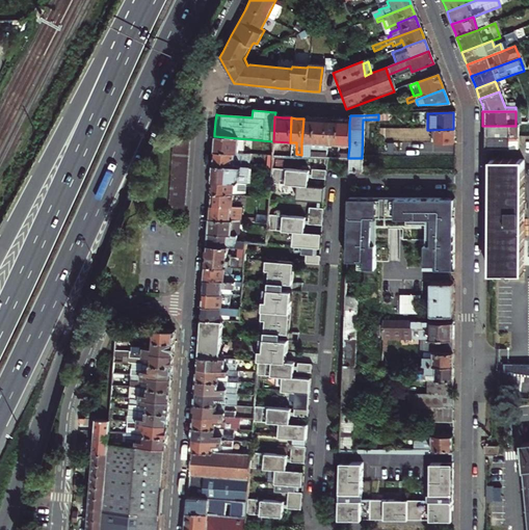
[(324,159),(325,144),(326,120),(319,120),(310,118),(303,118),(301,143),(301,155),(301,158),(324,159)]
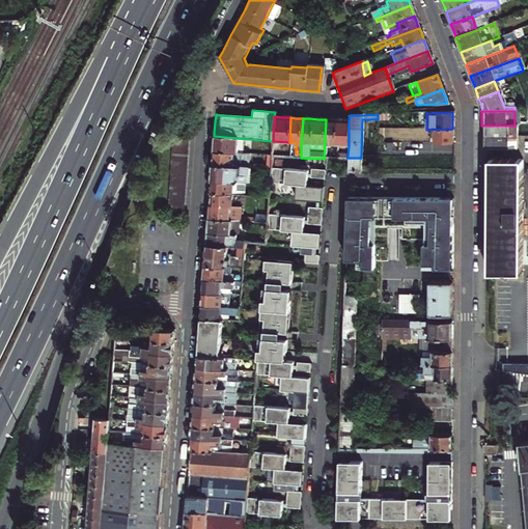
[(333,120),(326,119),(325,144),(331,145),(336,145),(337,120),(333,120)]
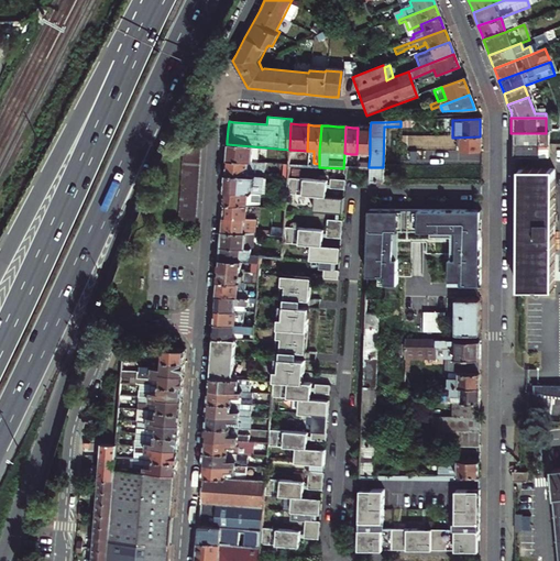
[(358,128),(357,154),(370,155),(370,129),(363,128),(358,128)]
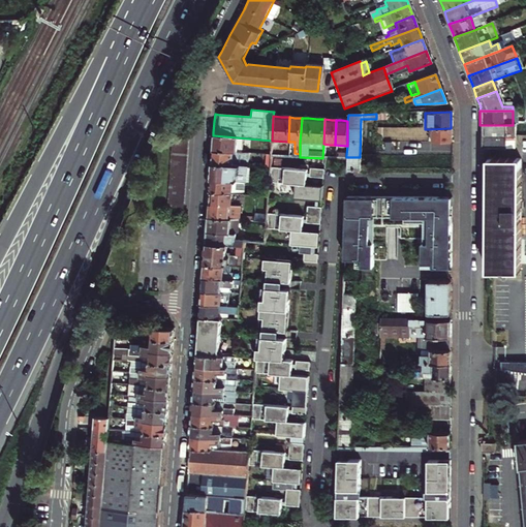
[(172,121),(171,128),(187,129),(188,122),(172,121)]
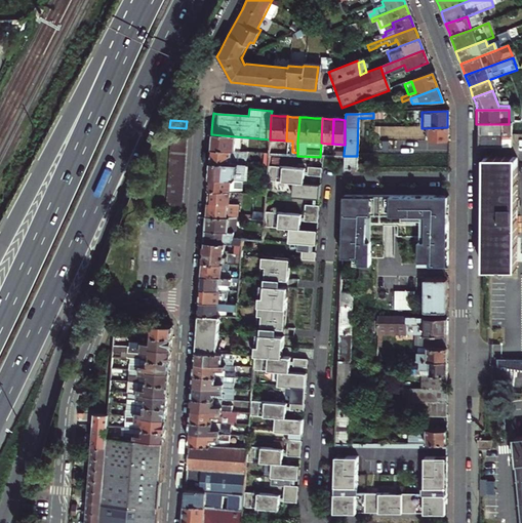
[(509,124),(476,124),(476,131),(476,148),(483,148),(509,148),(509,124)]
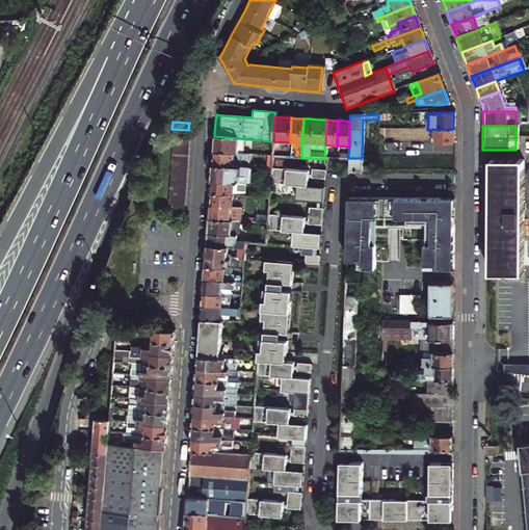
[(453,129),(430,130),(430,144),(453,144),(453,135),(453,129)]
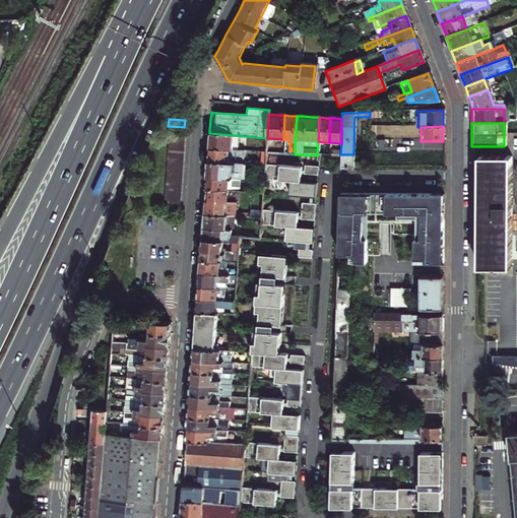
[(183,146),(184,131),(168,130),(167,145),(183,146)]
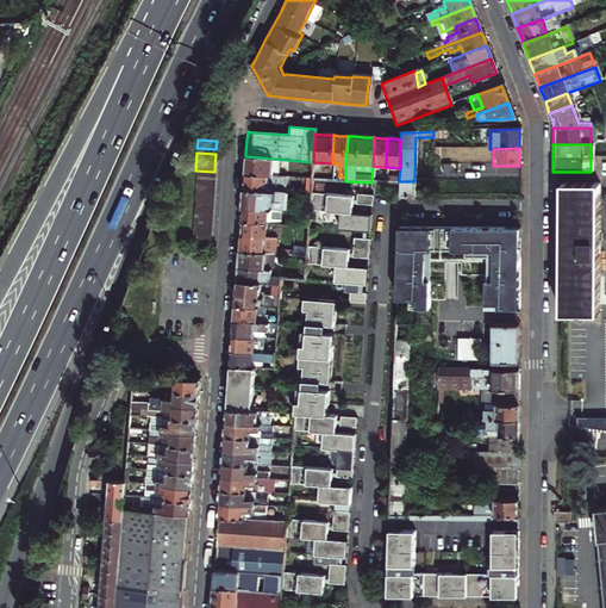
[(245,163),(244,174),(276,177),(276,167),(273,166),(273,159),(245,156),(245,163)]
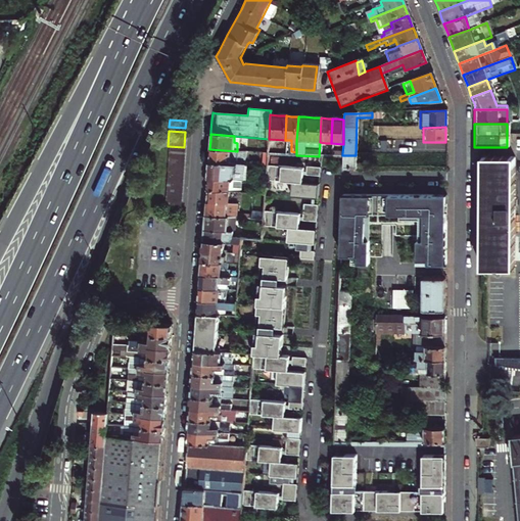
[(326,143),(320,142),(319,156),(320,156),(330,156),(330,151),(325,151),(326,143)]
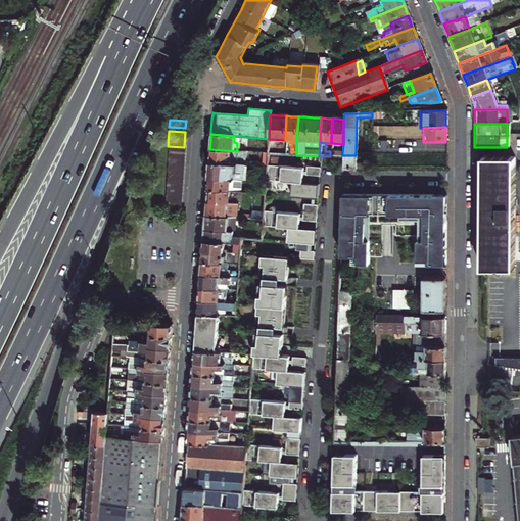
[(184,147),(168,146),(167,159),(183,160),(183,153),(184,147)]
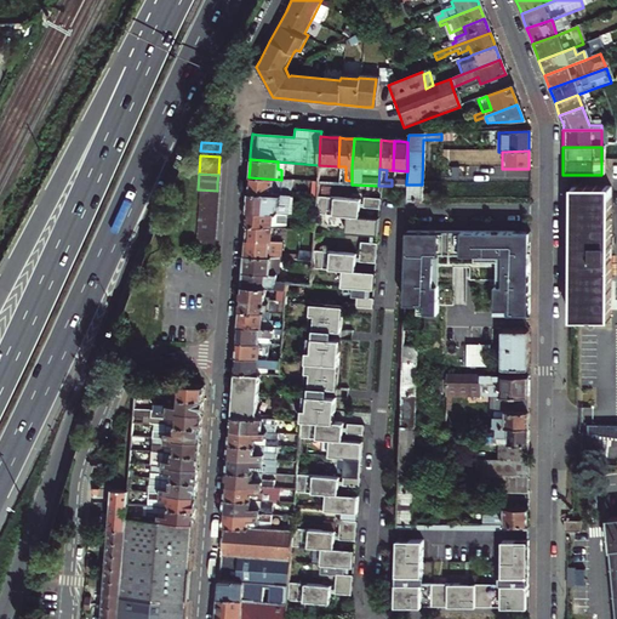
[(247,192),(272,194),(273,188),(286,189),(287,185),(290,185),(290,180),(281,180),(249,177),(247,185),(247,192)]
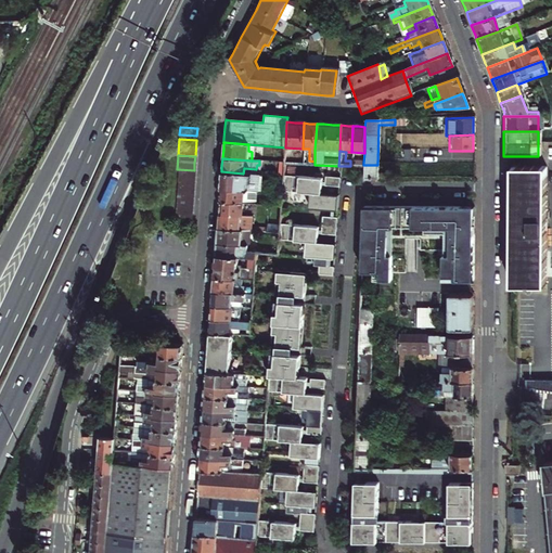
[(377,165),(363,165),(363,166),(363,177),(363,179),(376,179),(376,178),(386,178),(389,178),(389,179),(390,179),(390,174),(377,174),(377,165)]
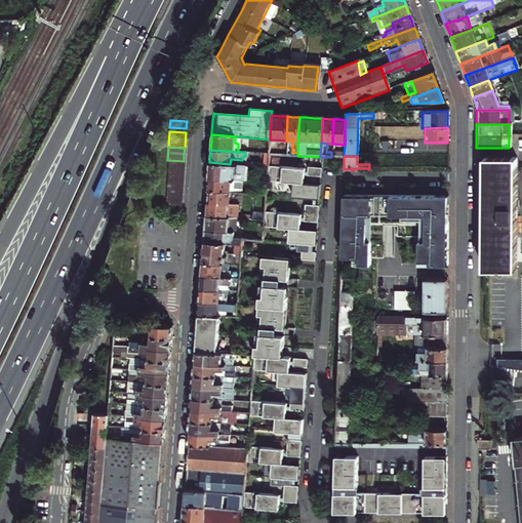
[(483,159),(481,159),(481,164),(481,209),(481,223),(481,272),(517,272),(518,159),(483,159)]
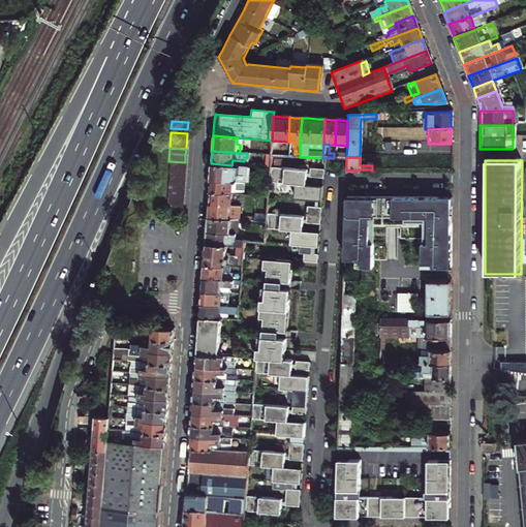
[(185,162),(168,161),(165,210),(181,211),(183,189),(185,162)]
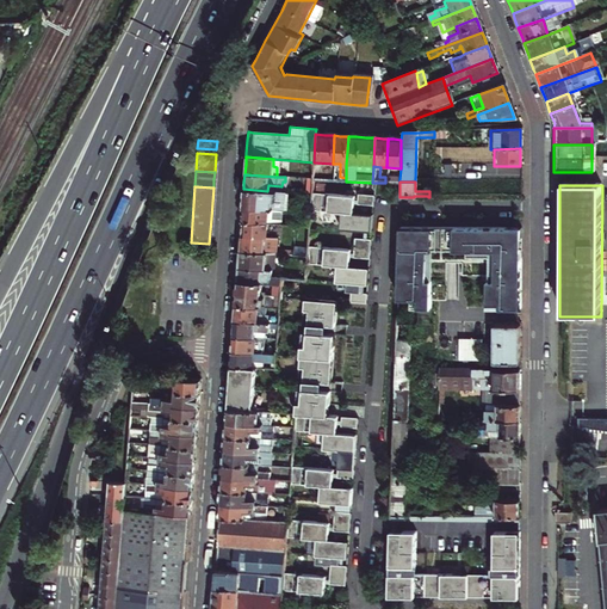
[(285,192),(267,191),(243,189),(242,198),(242,208),(266,210),(284,211),(285,192)]
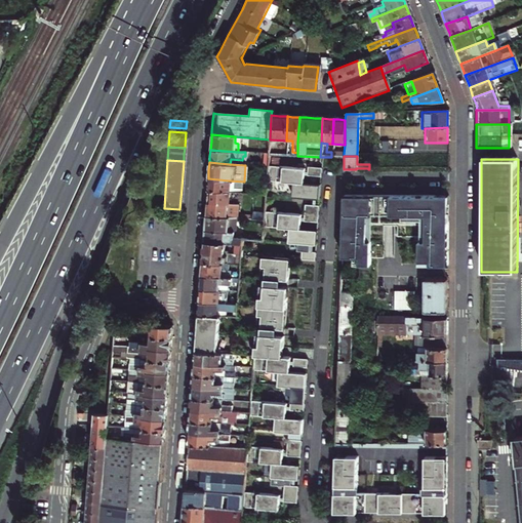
[(305,167),(268,164),(267,182),(293,184),(303,185),(304,179),(304,176),(304,173),(305,167)]
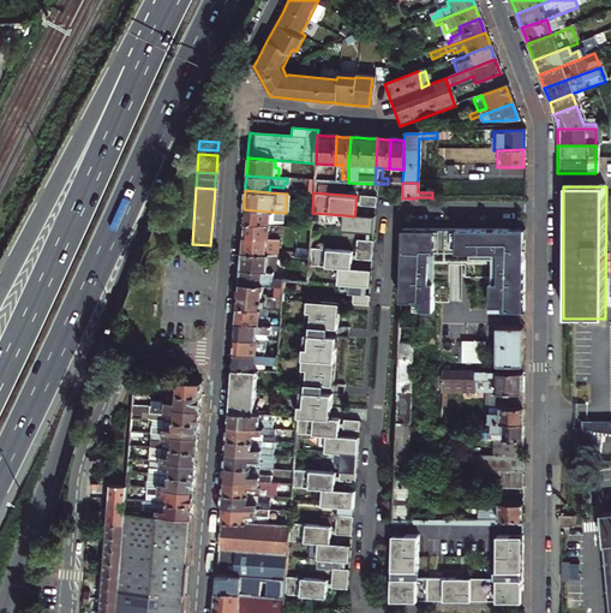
[(375,198),(359,196),(358,203),(358,207),(375,208),(375,198)]
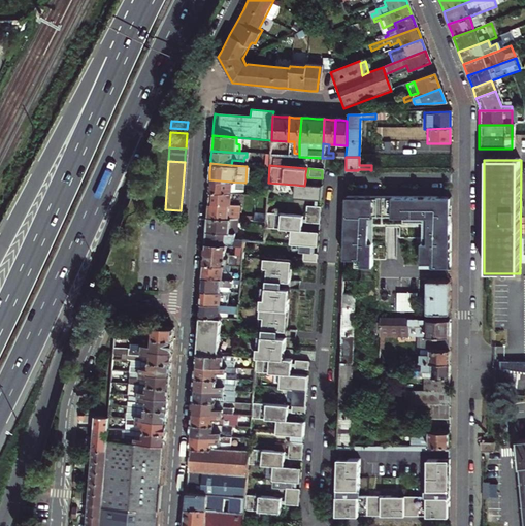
[(230,182),(209,179),(208,186),(208,192),(241,195),(242,190),(230,189),(230,182)]
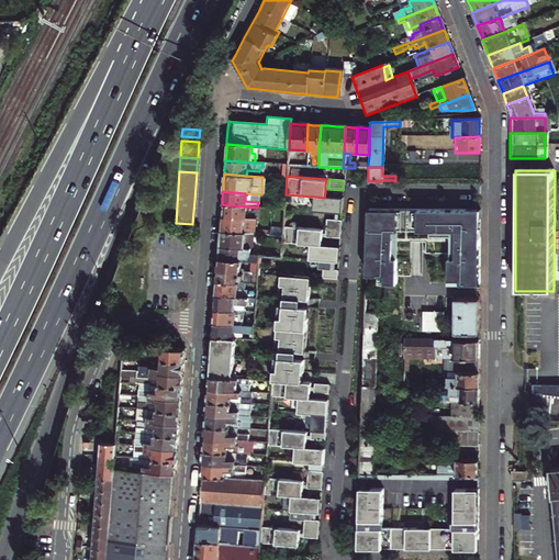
[(324,198),(314,197),(313,212),(334,214),(337,214),(341,214),(342,199),(324,198)]
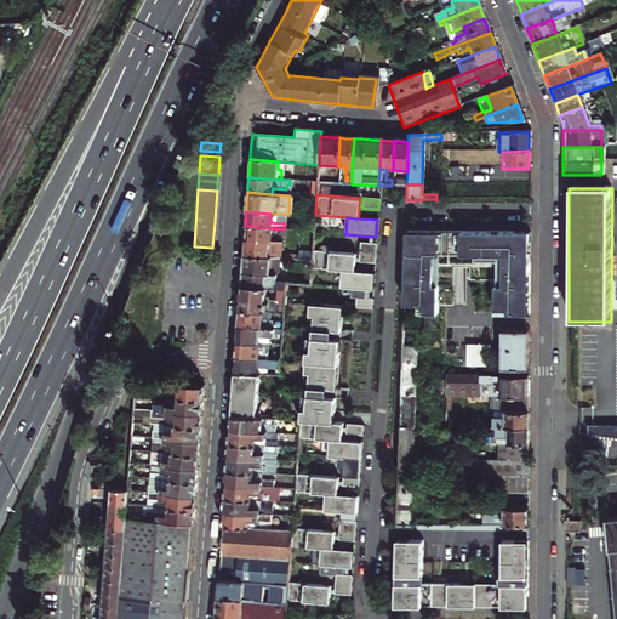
[(284,230),(245,226),(244,232),(243,249),(243,256),(274,259),(296,261),(312,262),(312,251),(314,232),(284,230)]
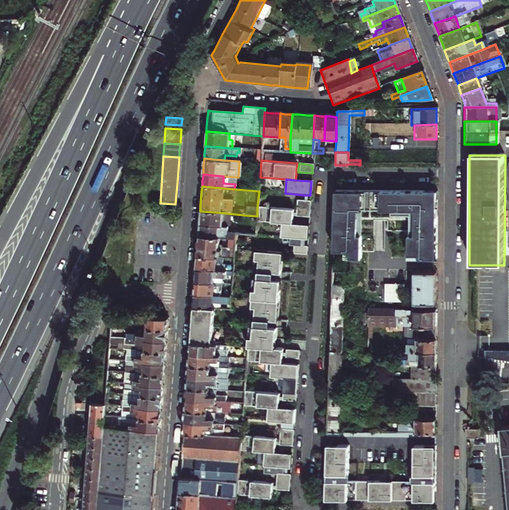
[(410,259),(435,259),(435,212),(435,192),(334,192),(334,207),(334,210),(332,252),(344,252),(344,259),(360,259),(360,253),(372,253),(373,222),(386,223),(386,233),(412,233),(412,238),(410,238),(410,259)]
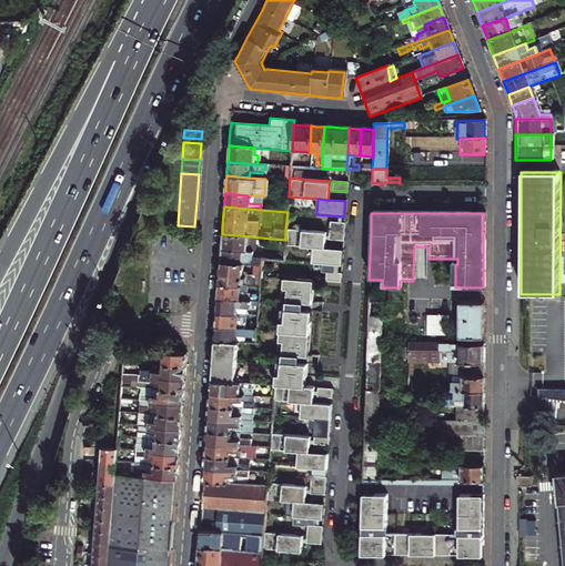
[(328,231),(343,233),(343,224),(340,223),(336,223),(329,223),(328,231)]
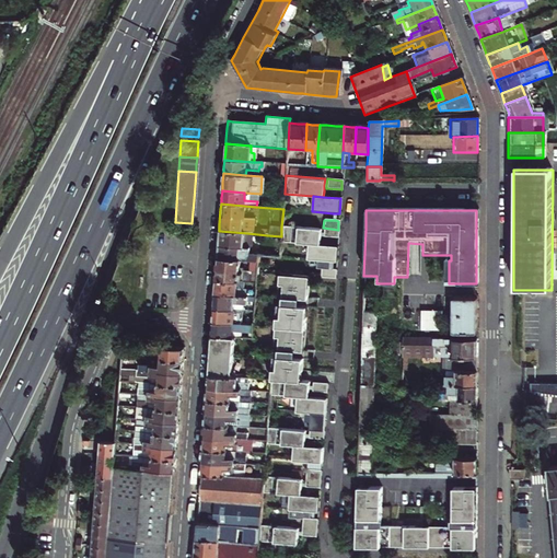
[(308,244),(320,245),(320,241),(320,239),(321,235),(321,230),(281,227),(281,236),(280,245),(308,247),(308,244)]
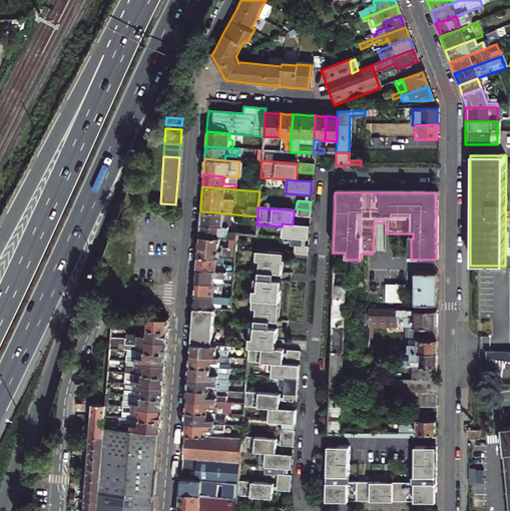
[(310,210),(296,208),(296,215),(295,218),(309,219),(310,210)]
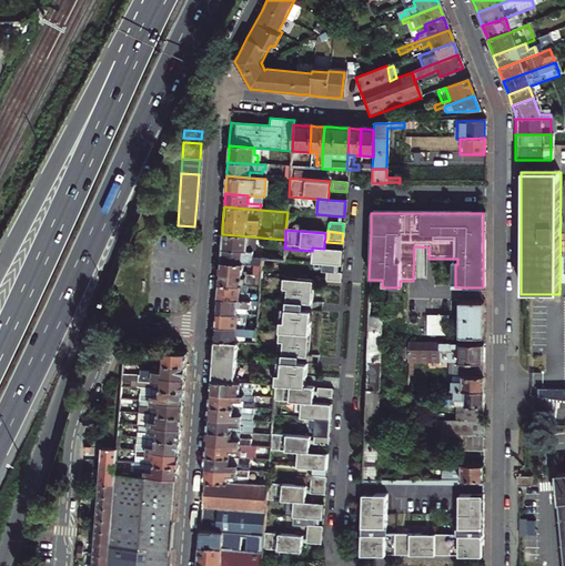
[(261,265),(261,260),(252,259),(252,252),(245,251),(246,240),(250,241),(251,236),(222,234),(220,252),(220,262),(245,264),(255,265),(261,265)]
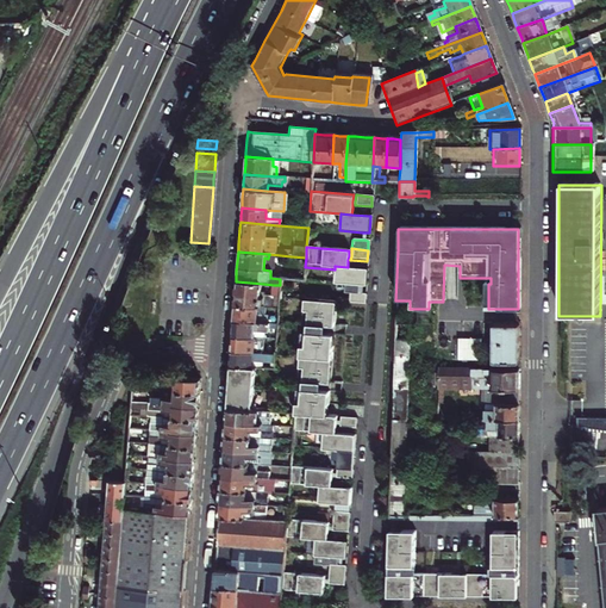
[(305,267),(306,258),(291,256),(288,279),(304,281),(305,267)]
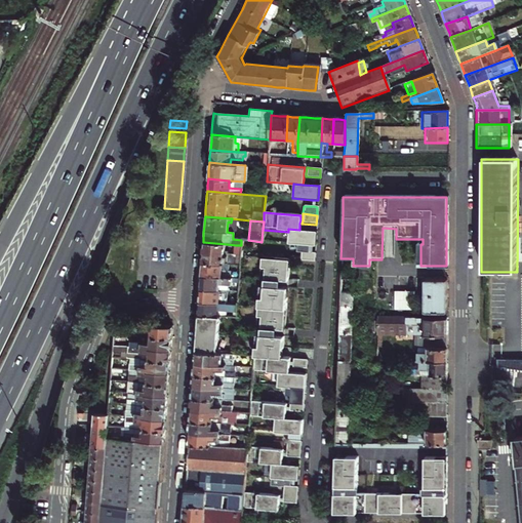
[(311,247),(314,247),(316,231),(299,230),(288,229),(288,232),(287,245),(308,246),(311,247)]
